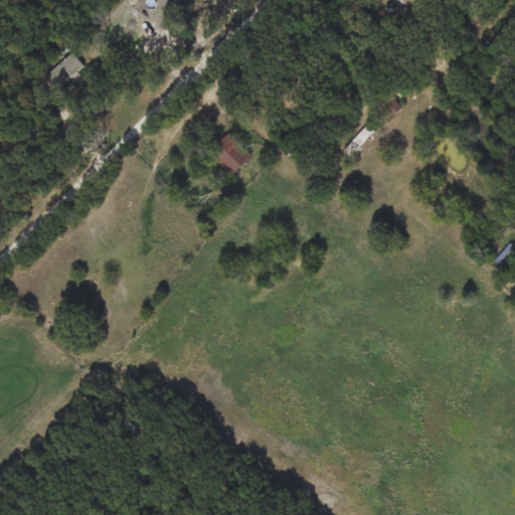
[(176,0),(168,8),(160,0),(176,0)]
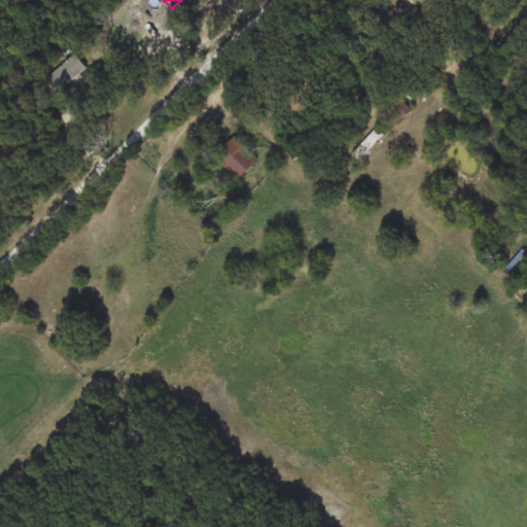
[(408,0),(432,0),(422,12),(408,0)]
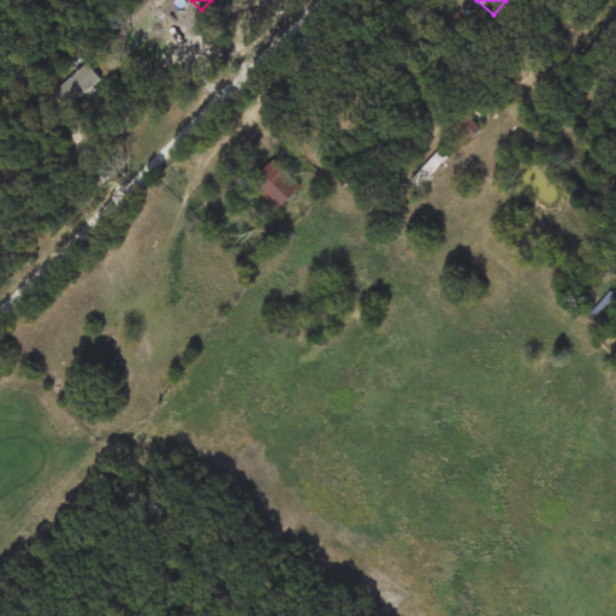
[(101,80),(71,110),(54,93),(86,64),(101,80)]
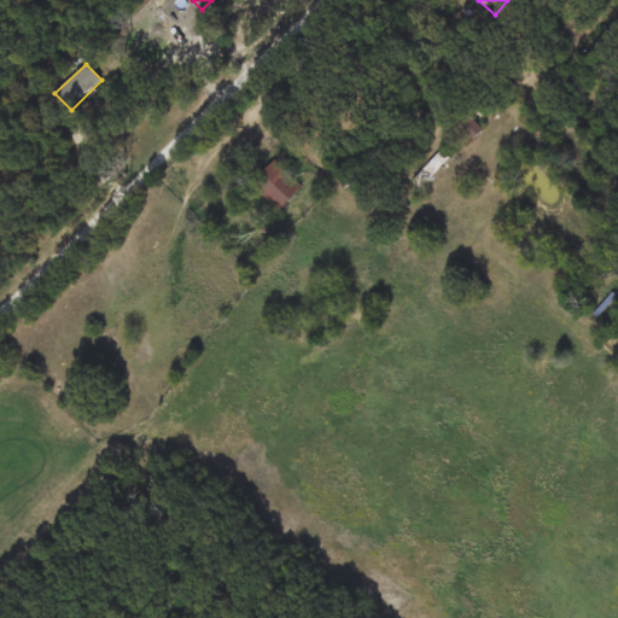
[(482,134),(470,141),(456,120),(467,111),(482,134)]
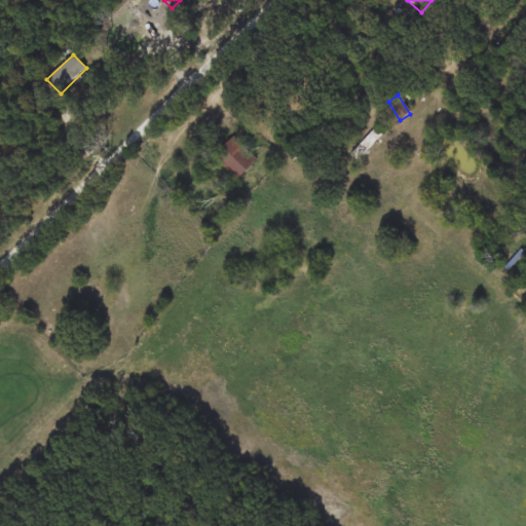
[(352,154),(376,129),(383,137),(360,161),(352,154)]
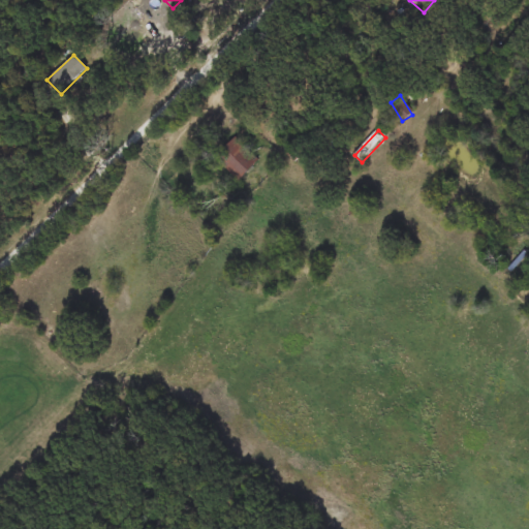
[(215,158),(237,136),(260,160),(239,181),(215,158)]
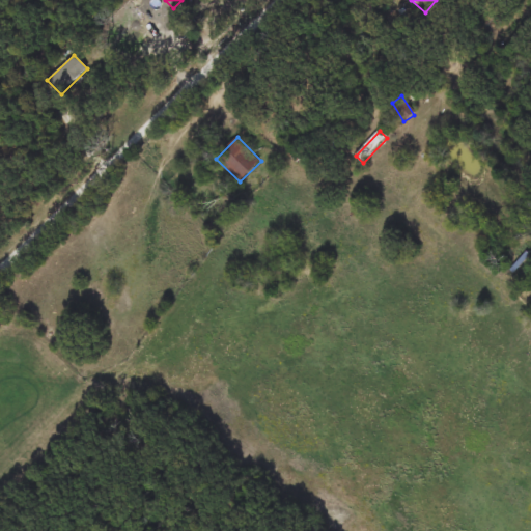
All buildings are outlined.
